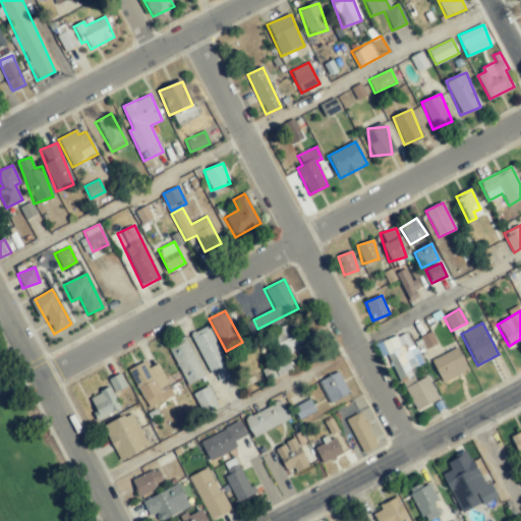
[(190,334),(208,372),(214,370),(219,382),(231,375),(210,326),(190,334)]
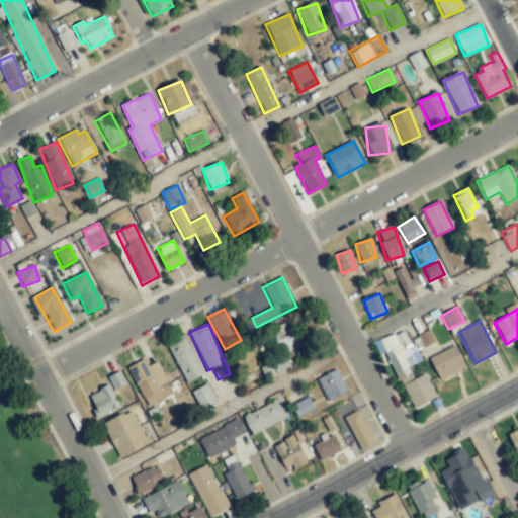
[(297,346),(295,325),(270,327),(272,348),(297,346)]
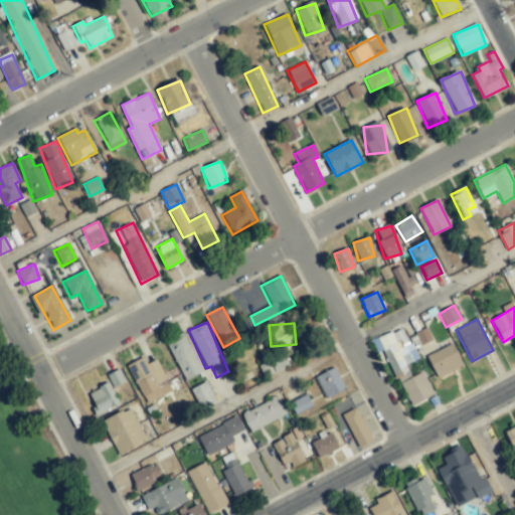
[(435,395),(423,371),(411,377),(406,365),(417,360),(402,327),(376,339),(407,407),(435,395)]
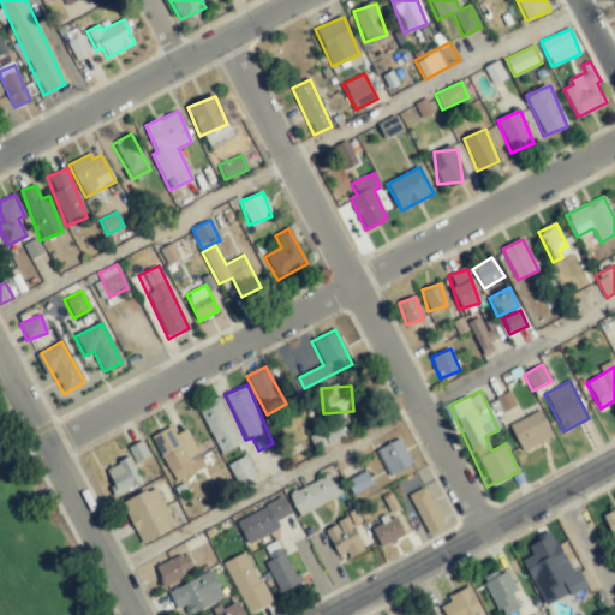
[(503,412),(514,405),(507,393),(496,399),(503,412)]
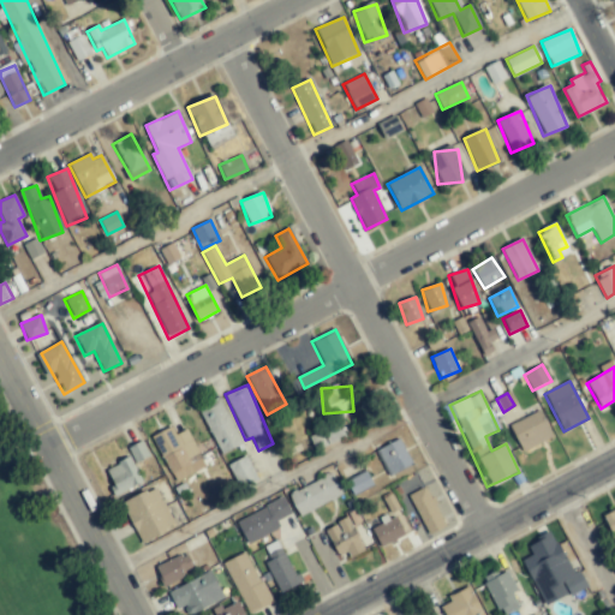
[(198,410),(220,454),(242,443),(220,399),(198,410)]
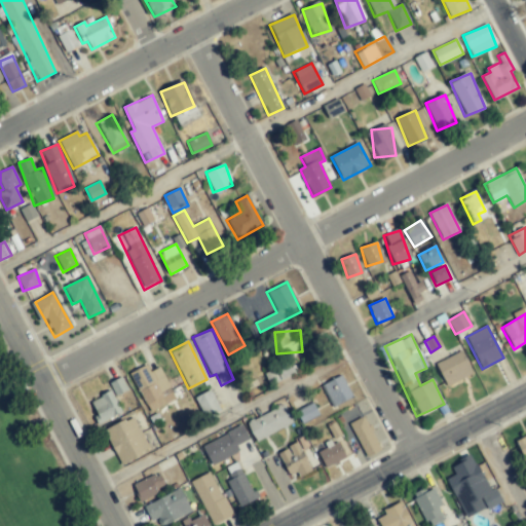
[(444,385),(472,375),(463,352),(437,362),(444,385)]
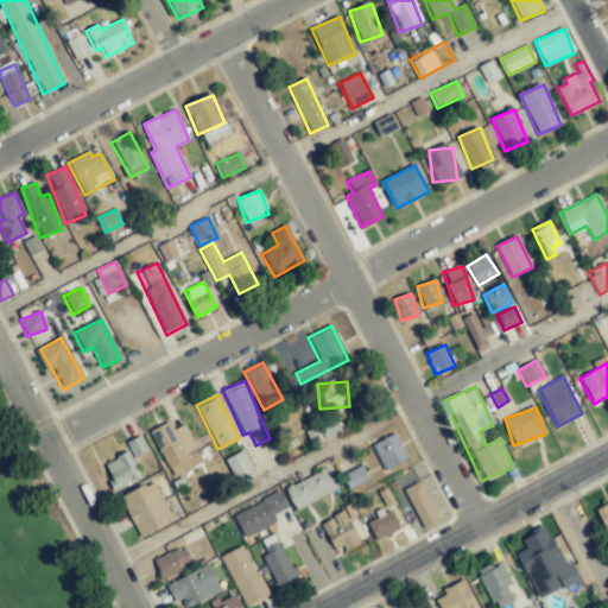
[(311,445),(341,432),(335,418),(304,431),(311,445)]
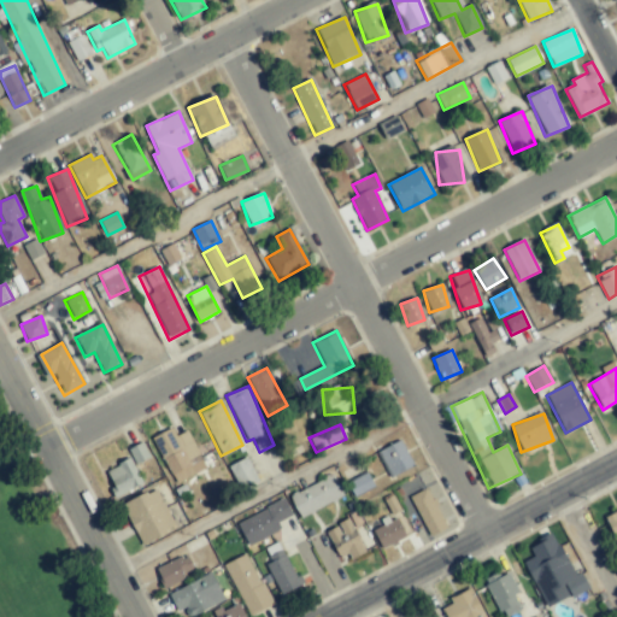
[(187,432),(176,436),(171,428),(152,438),(175,483),(205,468),(187,432)]
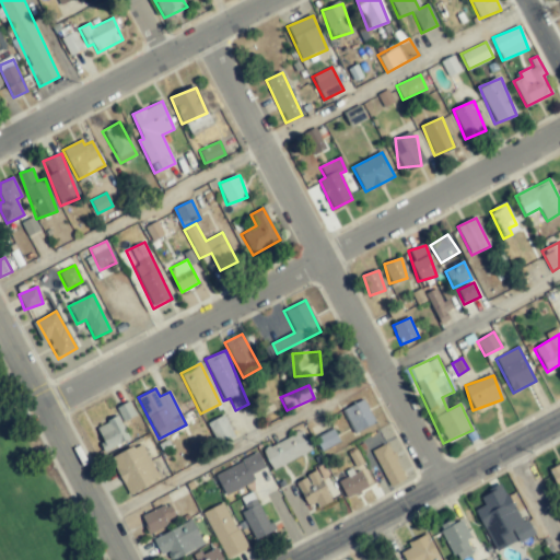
[(375,422),(364,400),(343,410),(353,432),(375,422)]
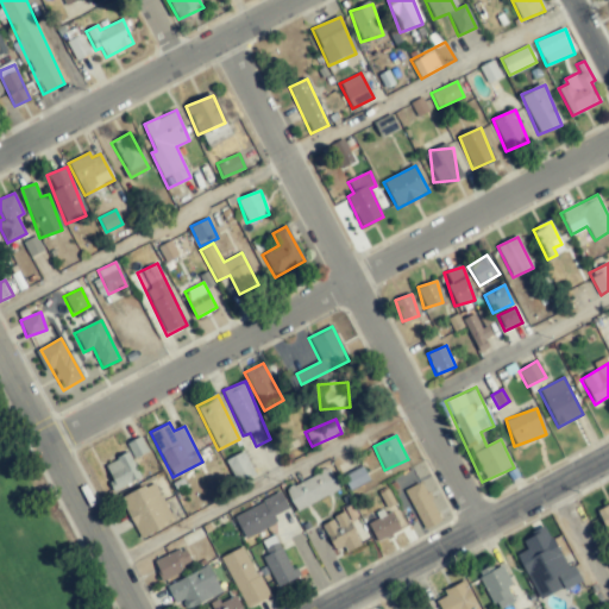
[(135,458),(148,451),(139,437),(127,444),(135,458)]
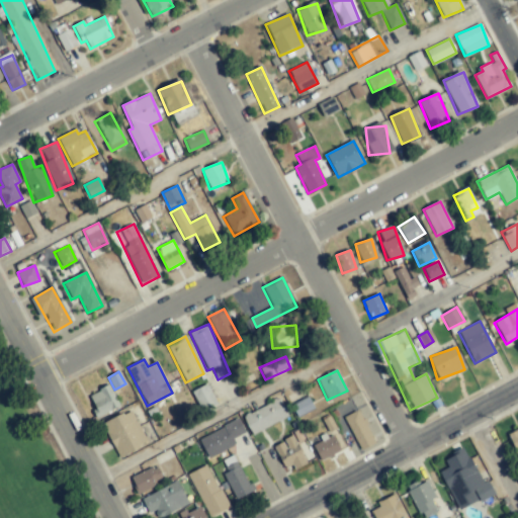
[(191,392),(201,411),(217,403),(206,384),(191,392)]
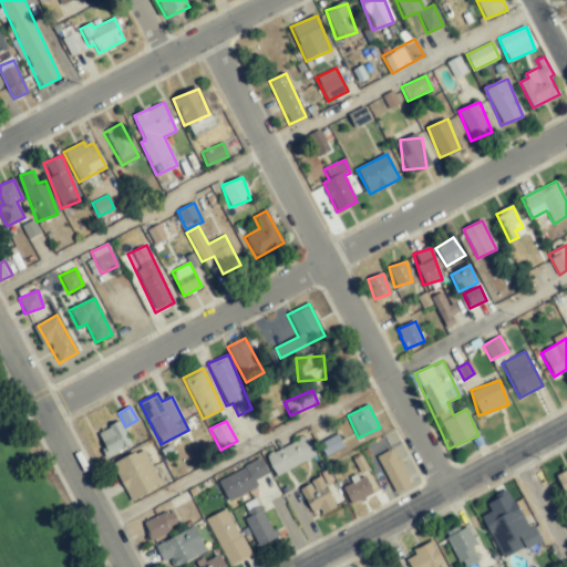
[(105,454),(130,449),(123,423),(99,430),(105,454)]
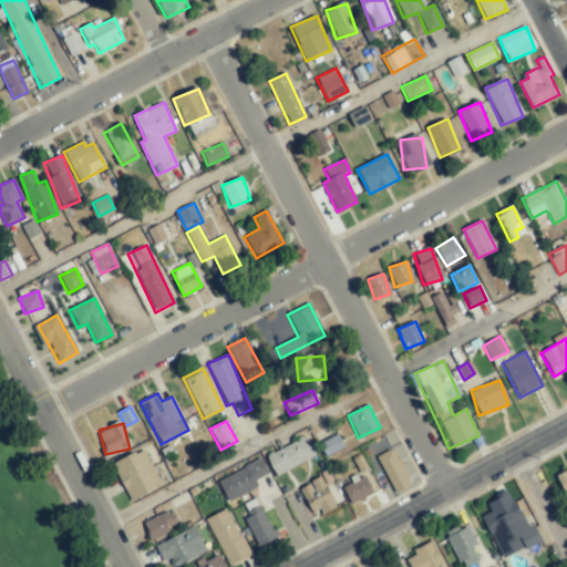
[(343,449),(338,435),(320,442),(325,455),(343,449)]
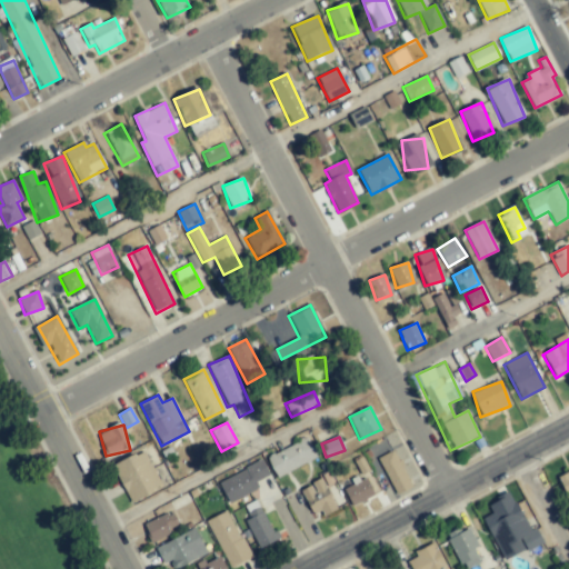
[(317,458),(308,438),(267,457),(276,477),(317,458)]
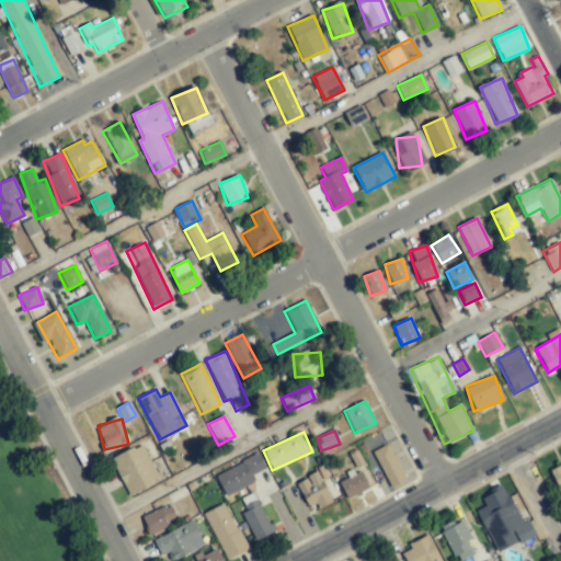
[(127,495),(159,481),(142,445),(111,459),(127,495)]
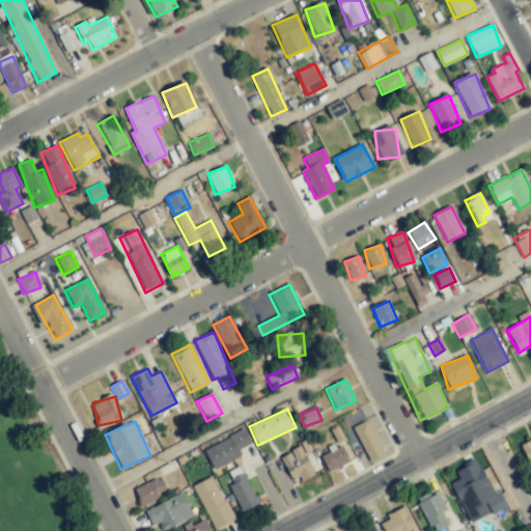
[(371,462),(386,453),(365,421),(352,429),(371,462)]
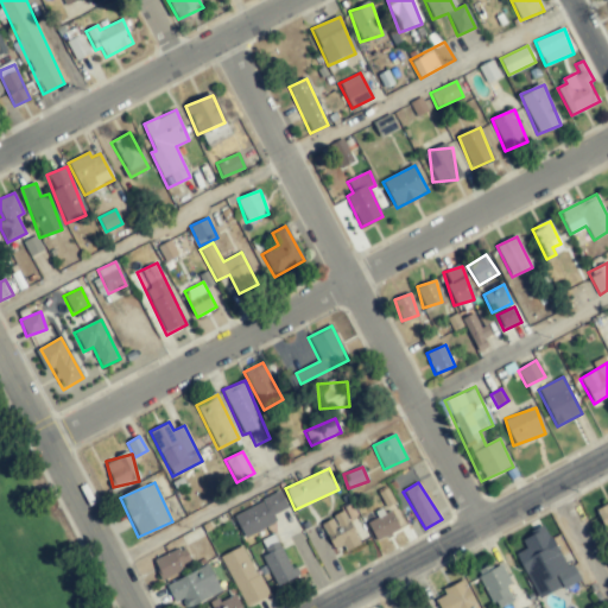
[(287,507),(280,493),(233,515),(244,538),(277,521),(273,514),(287,507)]
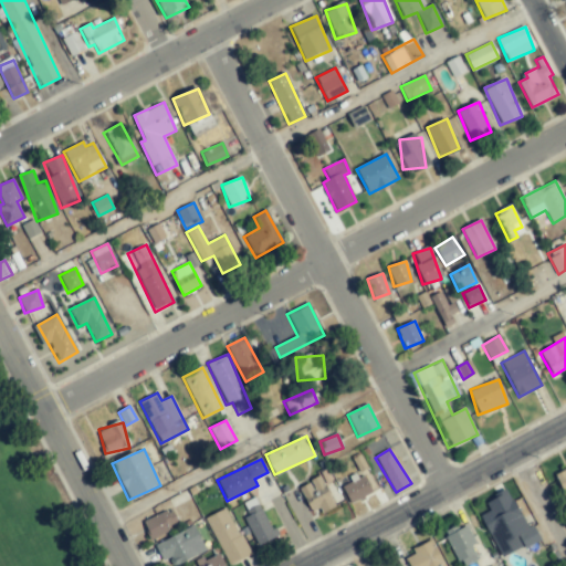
[(322,513),(335,506),(320,478),(299,489),(311,512),(318,507),(322,513)]
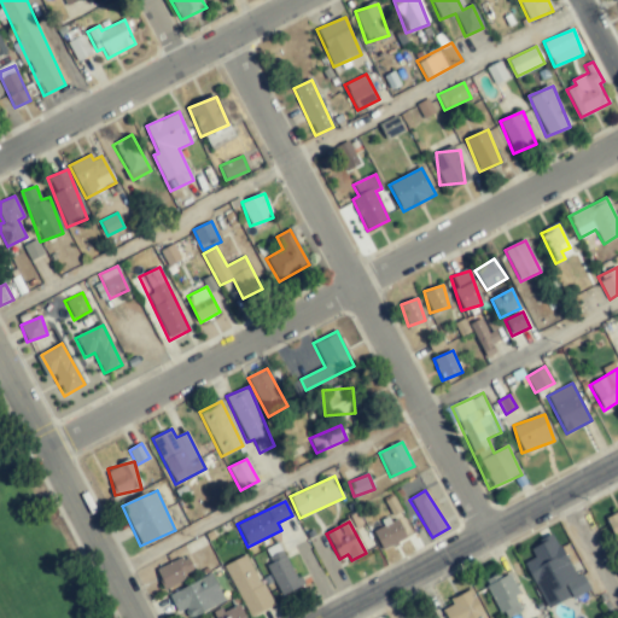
[(380,549),(406,541),(400,522),(374,530),(380,549)]
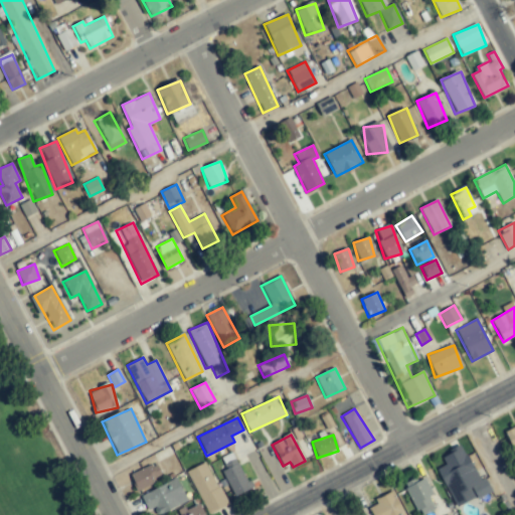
[(479,481),(463,447),(441,457),(445,466),(437,470),(456,508),(491,492),(484,478),(479,481)]
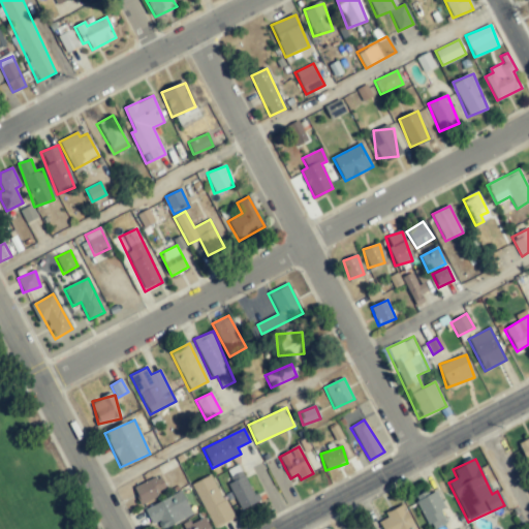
[(227,486),(242,510),(258,501),(239,467),(228,473),(234,481),(227,486)]
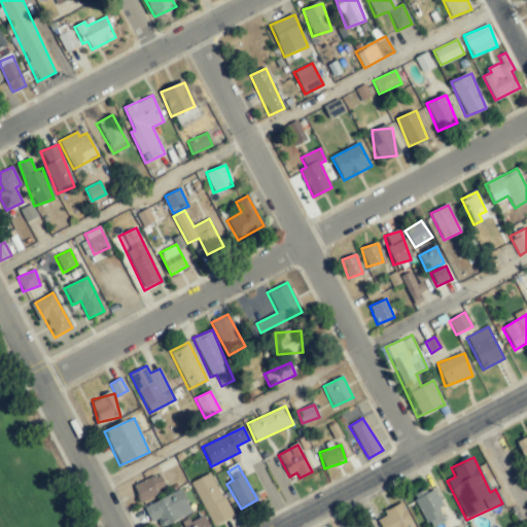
[(156,491),(165,486),(157,473),(132,488),(141,503),(157,493),(156,491)]
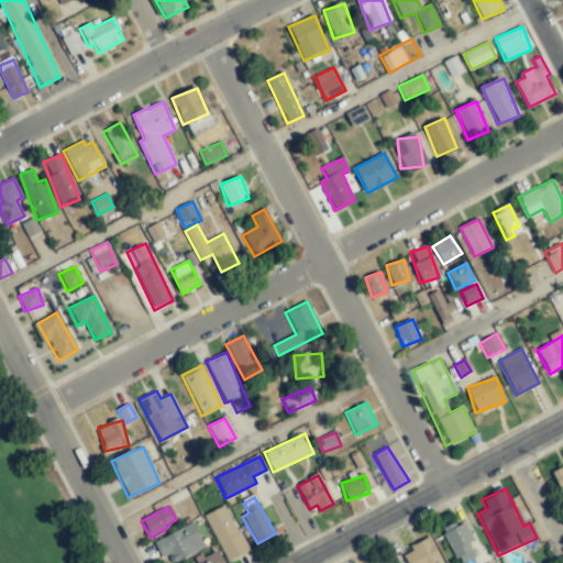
[(206,515),(225,562),(246,553),(227,506),(206,515)]
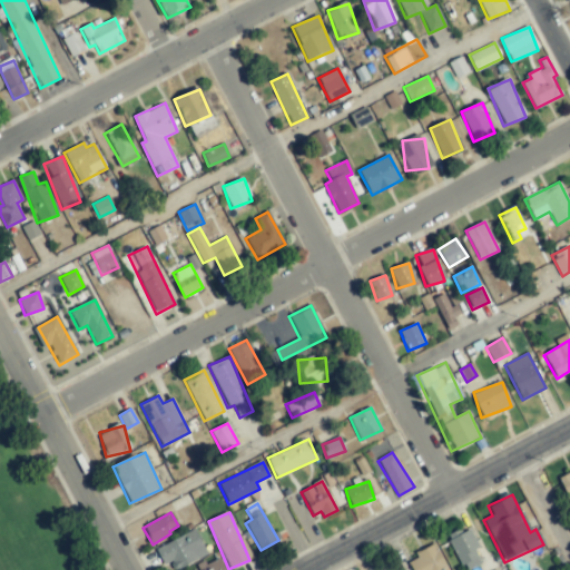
[(448,536),(460,567),(465,564),(468,569),(481,564),(475,549),(478,548),(471,528),(448,536)]
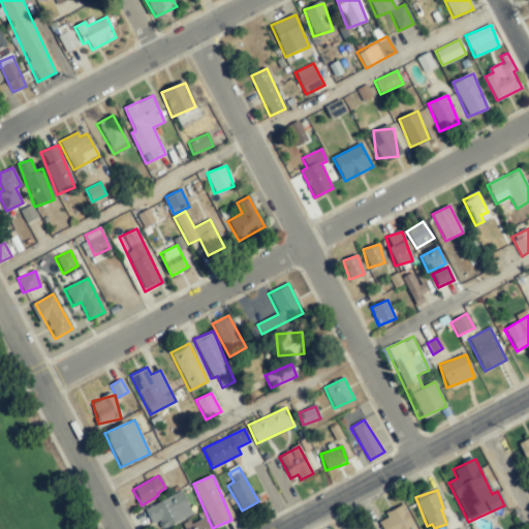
[(152,525),(158,522),(162,528),(192,515),(182,492),(144,509),(152,525)]
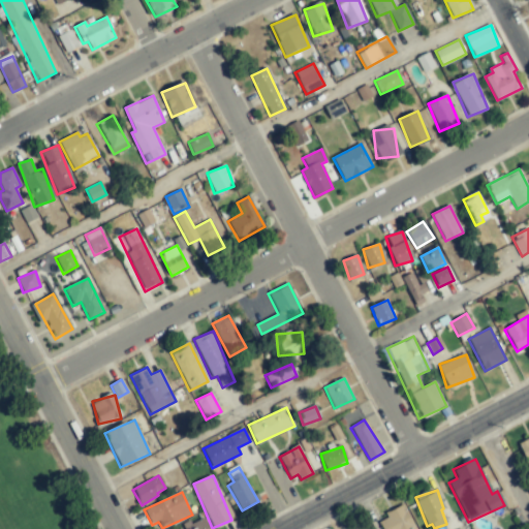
[(384,512),(387,518),(378,523),(381,528),(414,528),(403,504),(384,512)]
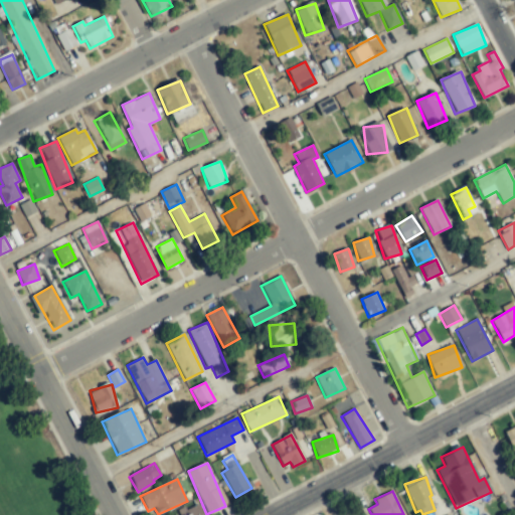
[(178,514),(204,514),(199,504),(178,514)]
